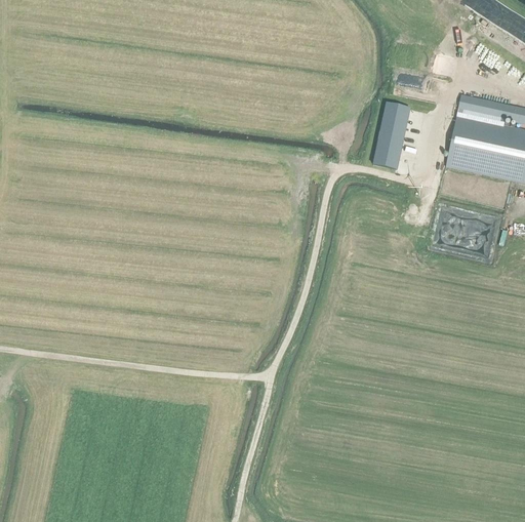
[(500,18),(496,25),(524,42),(524,16),(497,0),(484,0),(490,4),(487,10),(500,18)]
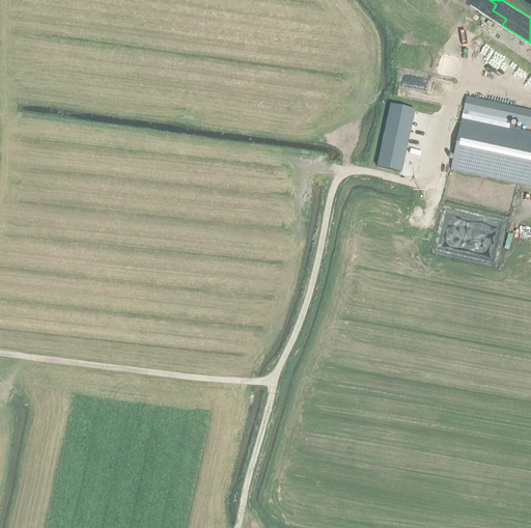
[(507,71),(513,59),(479,40),(473,51),(507,71)]
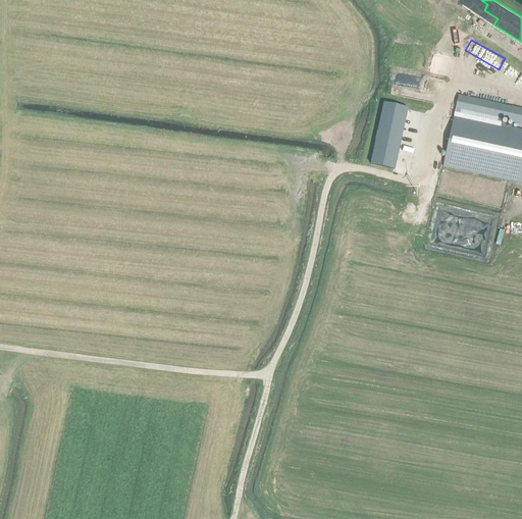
[(442,164),(521,183),(521,130),(499,124),(501,118),(520,122),(521,115),(521,108),(459,94),(442,164)]
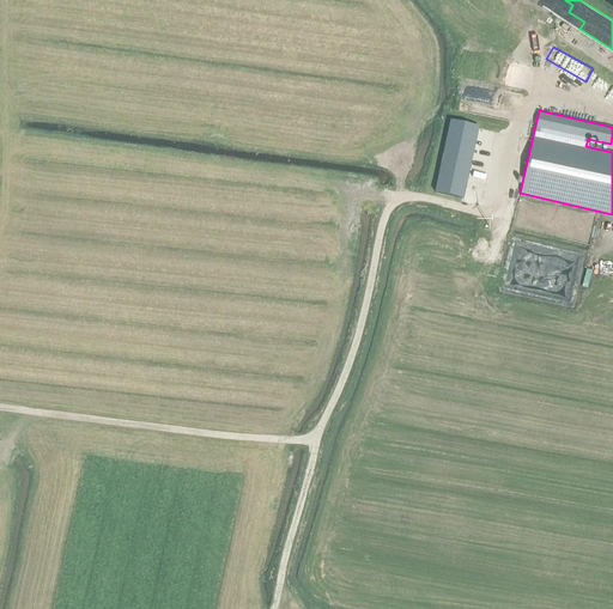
[(450,119),(435,190),(463,196),(479,125),(450,119)]
